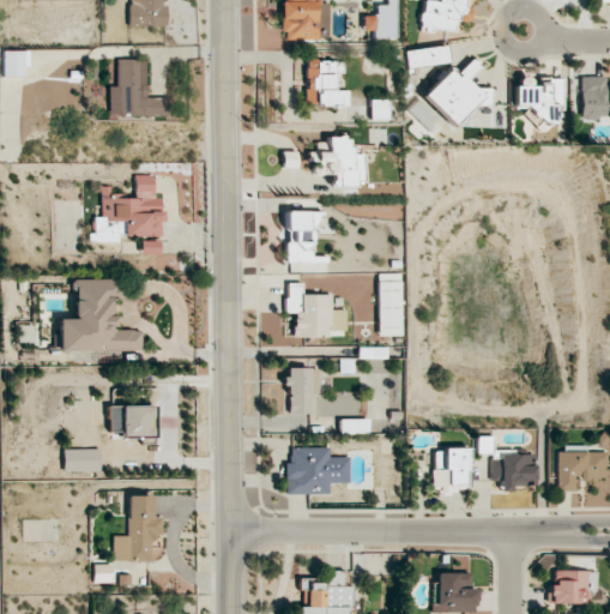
[(169,25),(168,0),(130,0),(131,26),(169,25)]
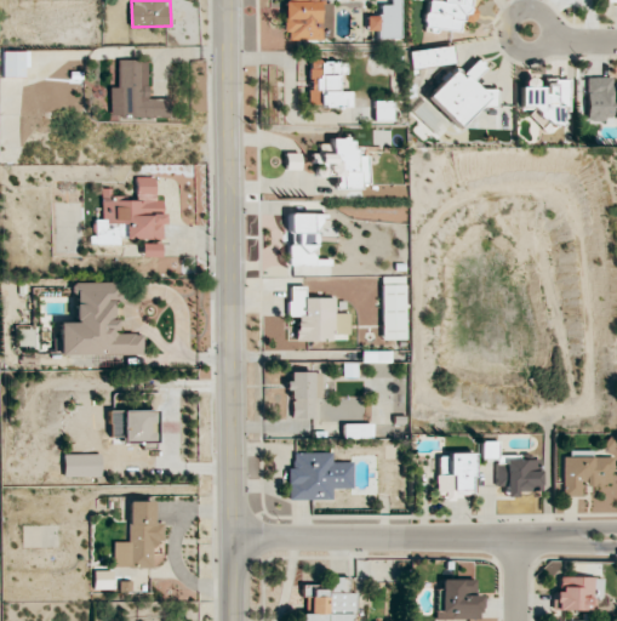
[(325,40),(325,24),(335,24),(335,3),(329,3),(329,0),(290,0),(287,0),(287,40),(325,40)]
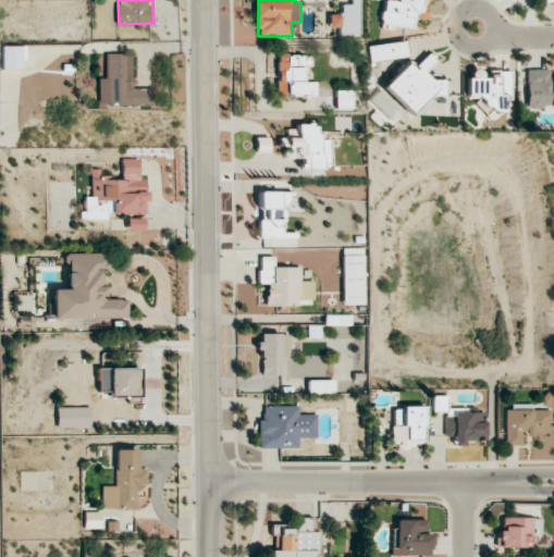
[(416,27),(418,11),(425,12),(426,0),(385,0),(383,23),(416,27)]
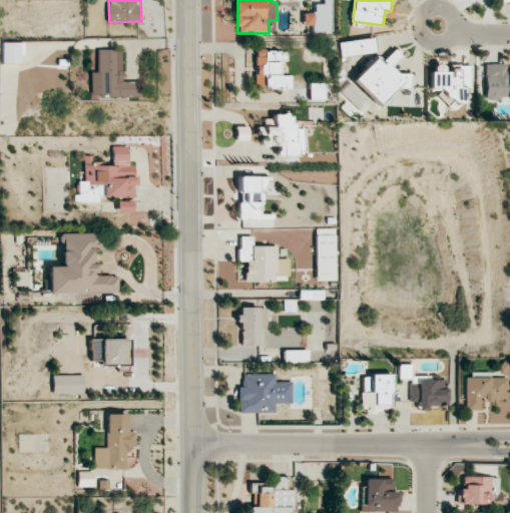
[(377,53),(376,38),(340,41),(341,56),(377,53)]
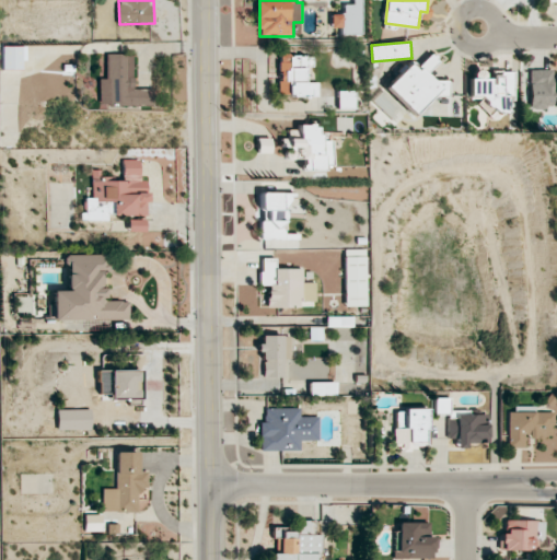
[(25,70),(25,46),(3,46),(2,70),(25,70)]
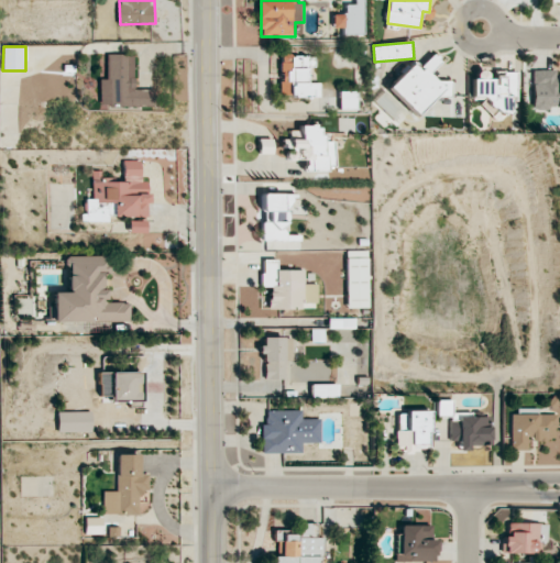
[(452,95),(452,80),(437,81),(430,74),(443,61),(436,53),(425,64),(413,64),(390,87),(417,116),(439,96),(452,95)]
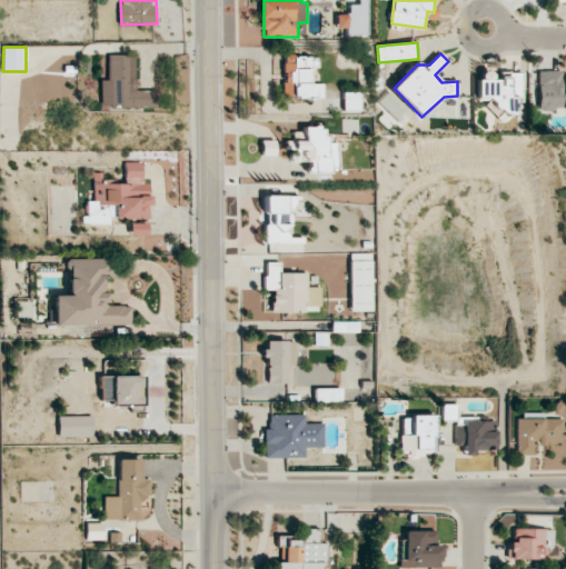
[(157,90),(138,90),(137,55),(110,55),(110,80),(102,80),(102,107),(157,107),(157,90)]
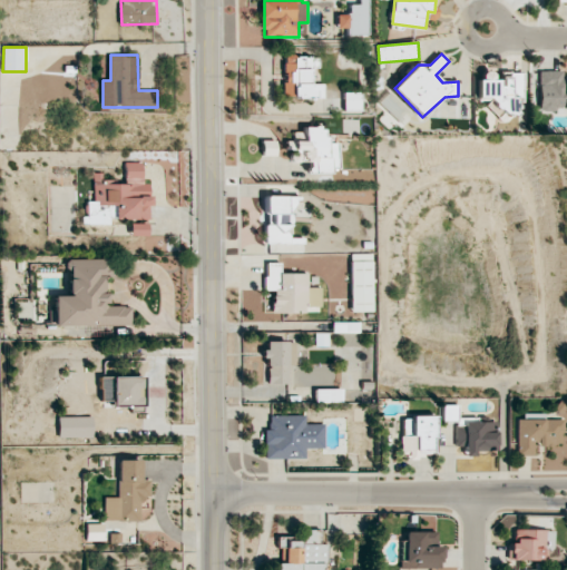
[(325,98),(325,84),(312,84),(313,67),(320,67),(321,56),(285,56),(285,97),(325,98)]
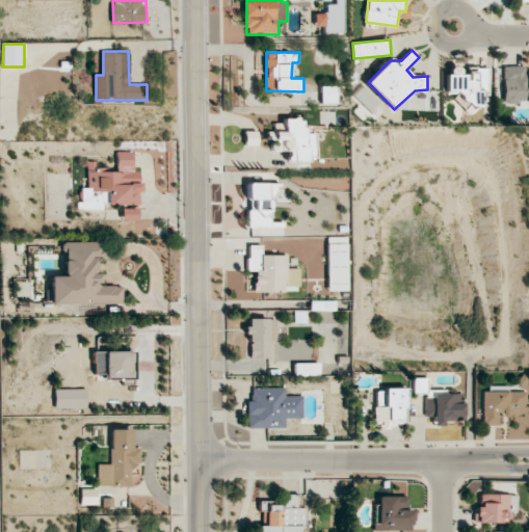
[(490,68),(466,68),(466,67),(448,67),(448,94),(463,94),(463,111),(481,111),(481,96),(490,96),(490,68)]
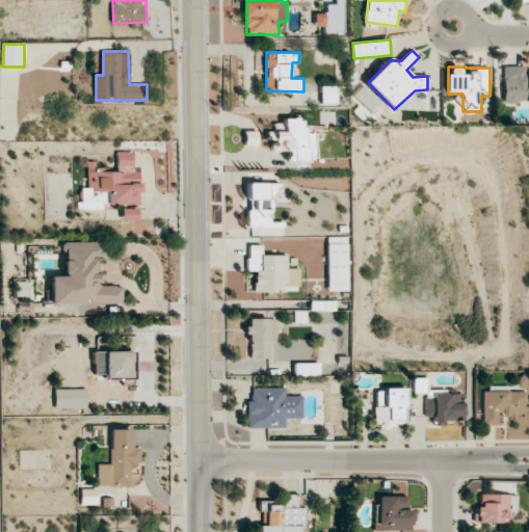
[(528,73),(527,73),(527,67),(505,67),(505,85),(511,85),(511,103),(528,102),(528,73)]
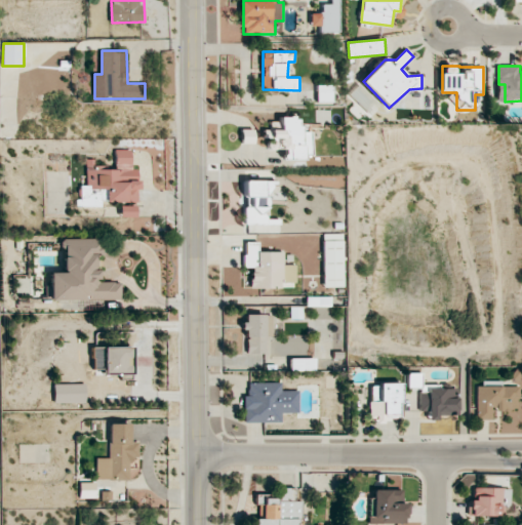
[(319,101),(333,101),(333,85),(318,85),(319,101)]
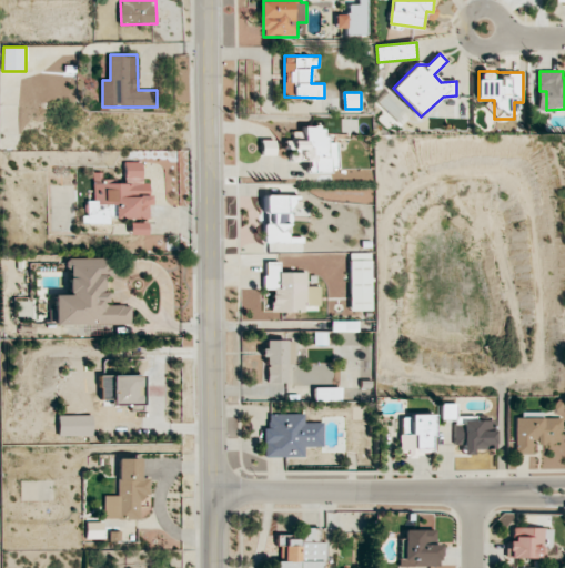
[(153,219),(153,194),(152,194),(152,183),(145,183),(145,162),(128,162),(128,182),(107,182),(107,172),(96,172),(96,200),(87,200),(87,223),(111,223),(111,219),(153,219)]
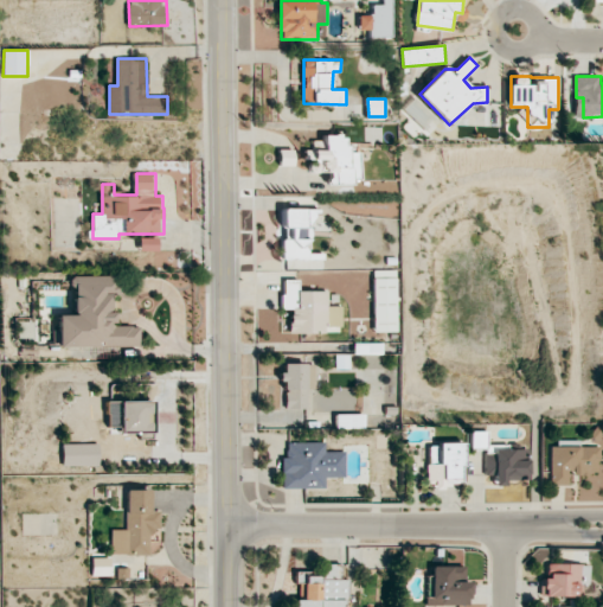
[(284,260),(319,260),(319,267),(326,267),(326,253),(313,253),(312,218),(319,218),(319,209),(284,209),(284,260)]
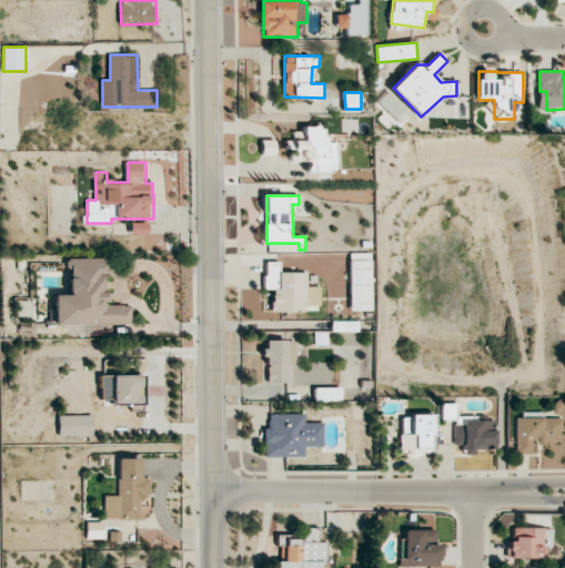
[(150,223),(134,223),(133,234),(150,234),(150,223)]
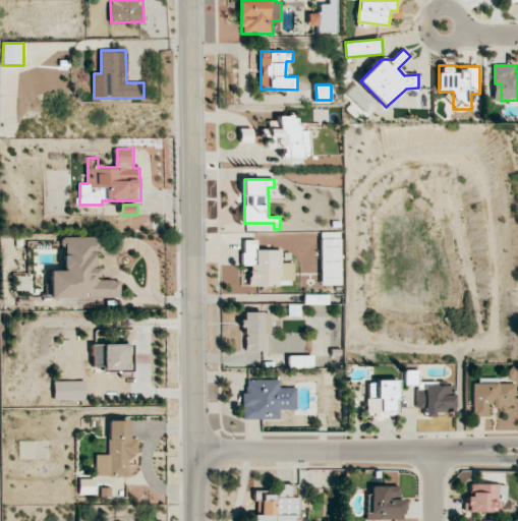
[(341,232),(323,232),(323,285),(342,285),(341,232)]
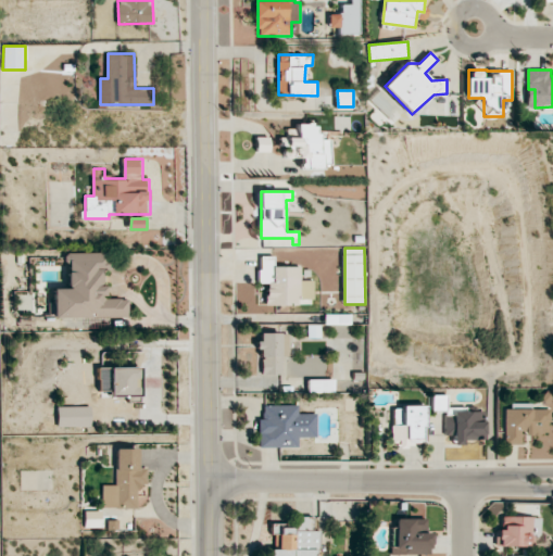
[(51,318),(130,317),(130,298),(105,299),(105,268),(110,268),(110,253),(68,253),(68,289),(54,289),(54,304),(51,304),(51,318)]
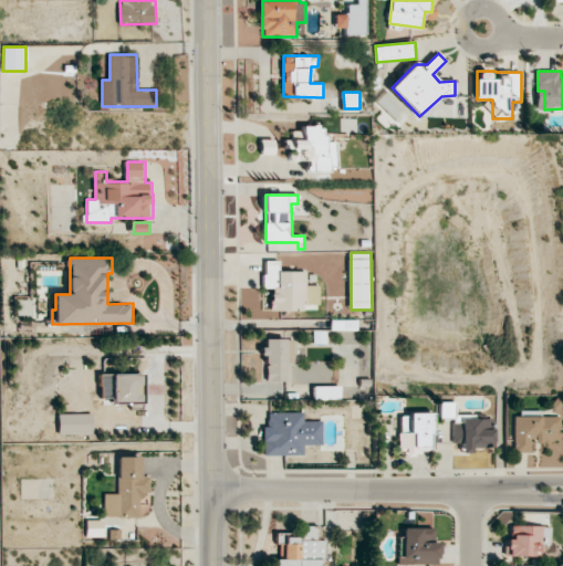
[(273,311),(304,311),(304,304),(322,304),(322,285),(308,285),(308,271),(281,271),(281,261),(266,261),(266,289),(273,289),(273,311)]
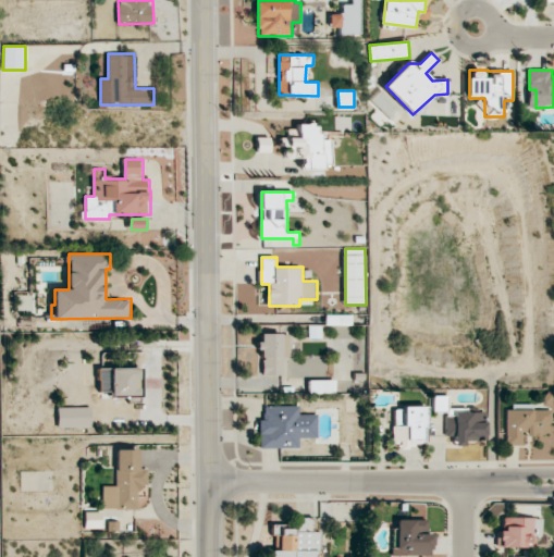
[(261,375),(287,374),(287,357),(291,357),(291,334),(261,334),(261,375)]
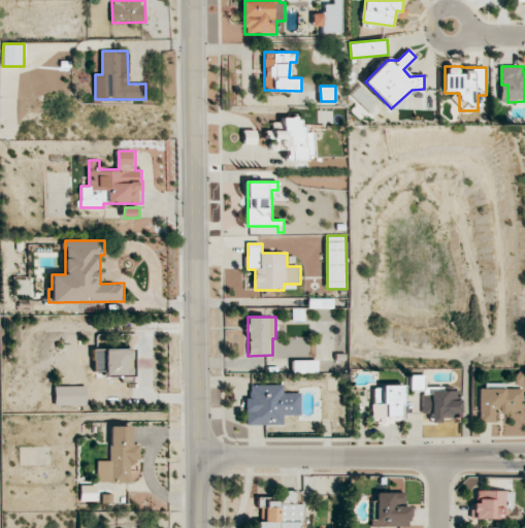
[(97,357),(98,378),(123,377),(123,384),(136,384),(135,347),(105,348),(105,357),(97,357)]
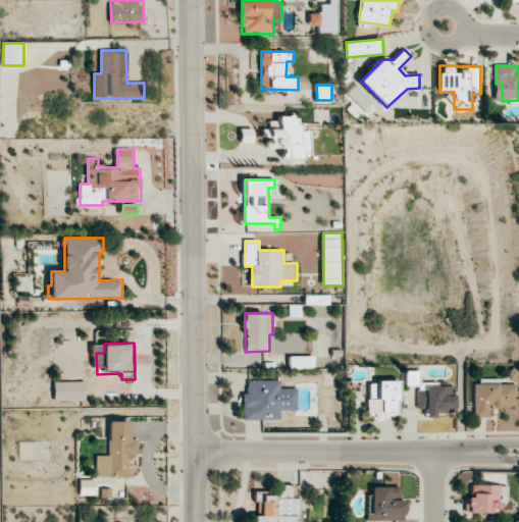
[(315,369),(315,356),(291,357),(292,369),(315,369)]
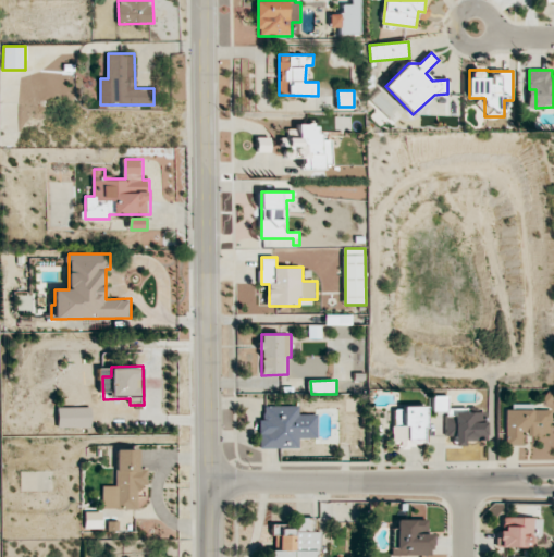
[(446,411),(446,437),(456,437),(456,443),(488,443),(488,410),(448,410),(448,396),(434,396),(434,411),(446,411)]
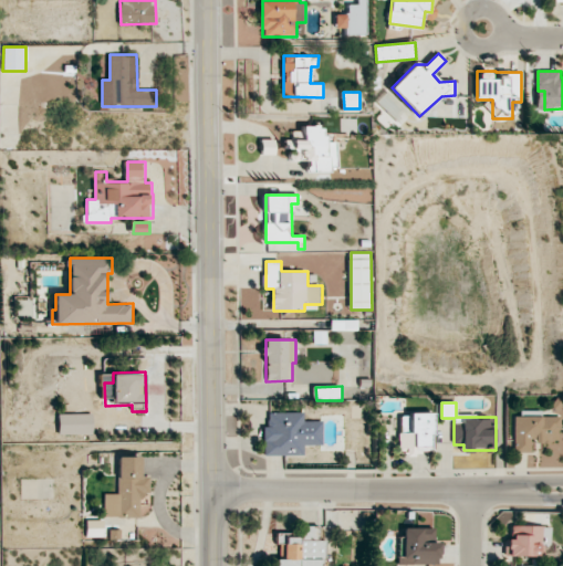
[(543,416),(543,411),(515,411),(515,452),(531,452),(531,441),(562,441),(562,417),(543,416)]
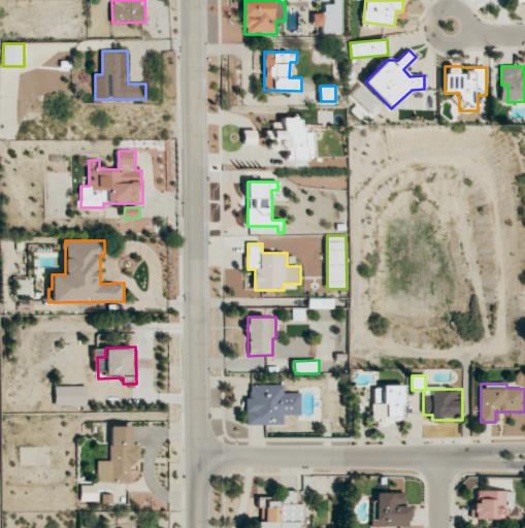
[(286,424),(286,416),(303,415),(302,392),(285,393),(285,385),(252,385),(252,398),(248,398),(248,425),(286,424)]
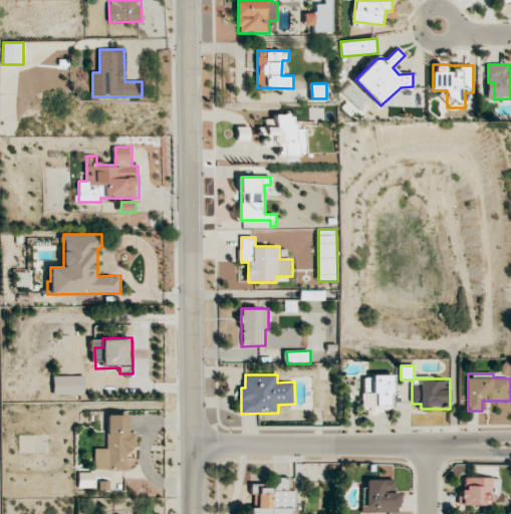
[(85,375),(54,376),(54,395),(85,395),(85,375)]
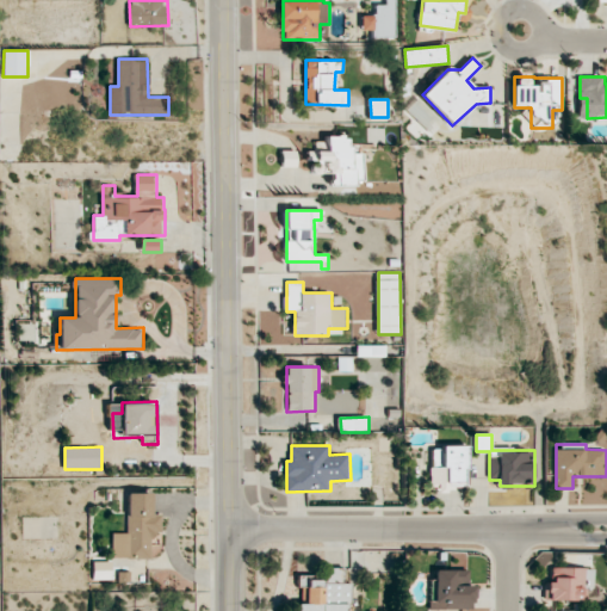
[(468,446),(431,448),(432,483),(439,483),(439,489),(469,489),(468,446)]
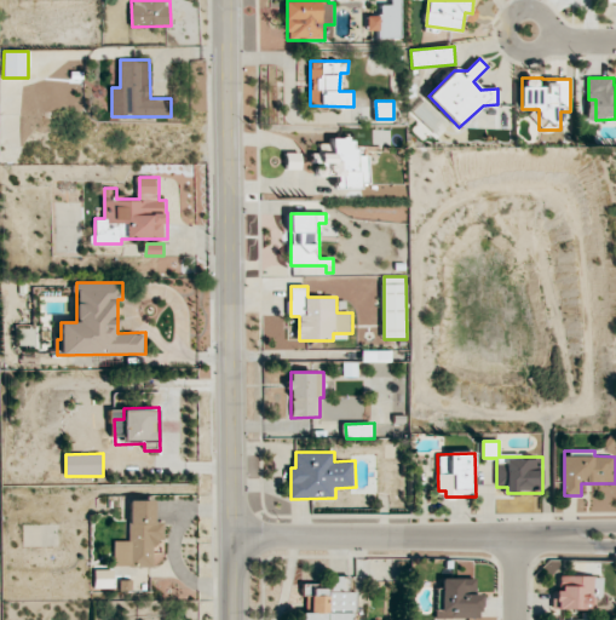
[(155,500),(131,500),(131,540),(115,540),(115,566),(157,566),(157,562),(165,562),(165,521),(155,521),(155,500)]
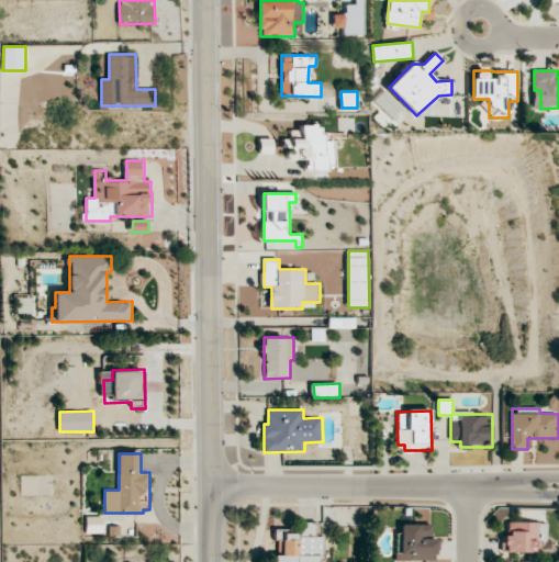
[(276,561),(324,561),(324,536),(319,536),(319,523),(300,523),(300,530),(276,530),(276,540),(280,540),(280,553),(276,553),(276,561)]
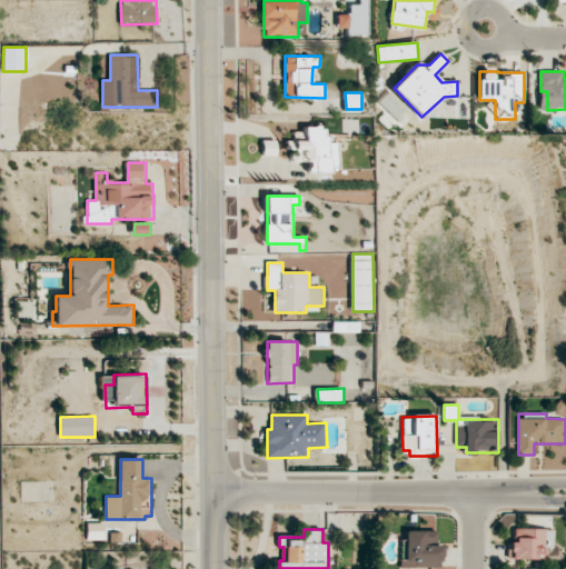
[(549,560),(549,549),(555,549),(555,529),(516,529),(515,542),(510,542),(509,559),(549,560)]
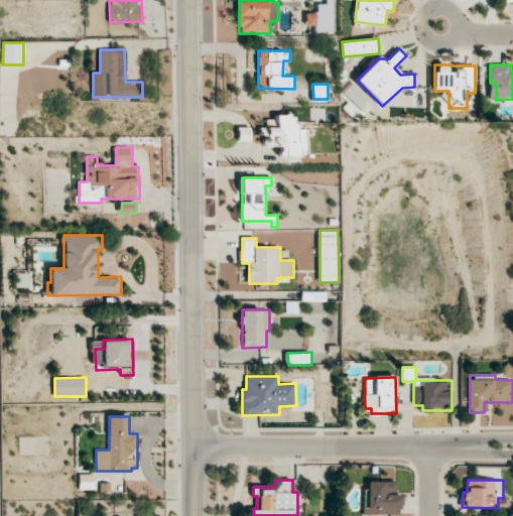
[(402,494),(396,494),(396,482),(367,482),(367,514),(402,514),(402,494)]
